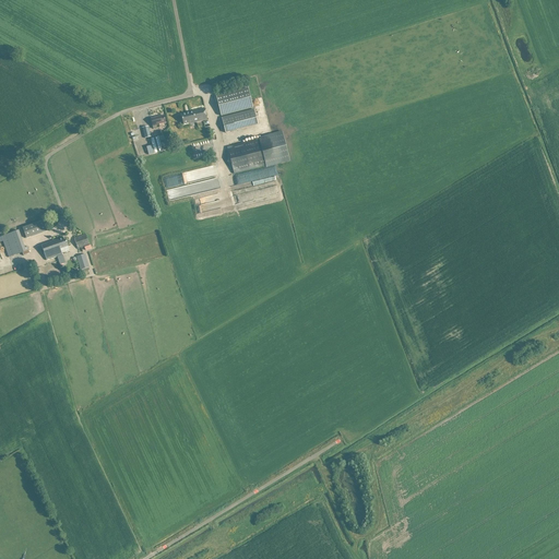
[(253,108),(249,88),(216,96),(222,116),(253,108)]
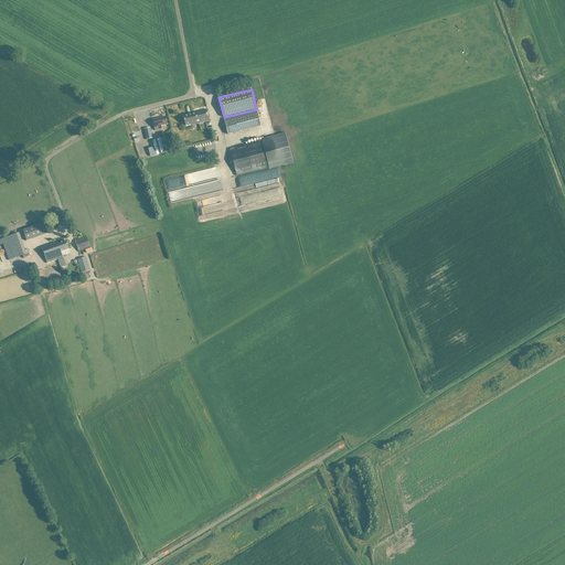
[(183,117),(185,126),(192,125),(192,126),(210,121),(206,109),(194,113),(195,114),(183,117)]
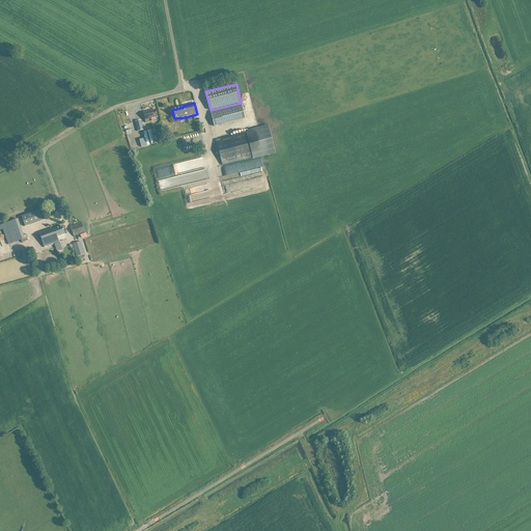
[(246,118),(242,104),(211,112),(215,127),(246,118)]
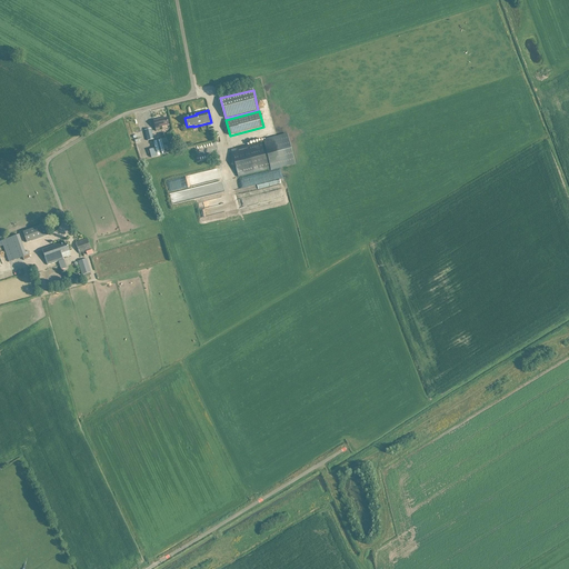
[(162,129),(162,127),(168,125),(168,123),(167,118),(153,121),(156,127),(157,131),(162,129)]
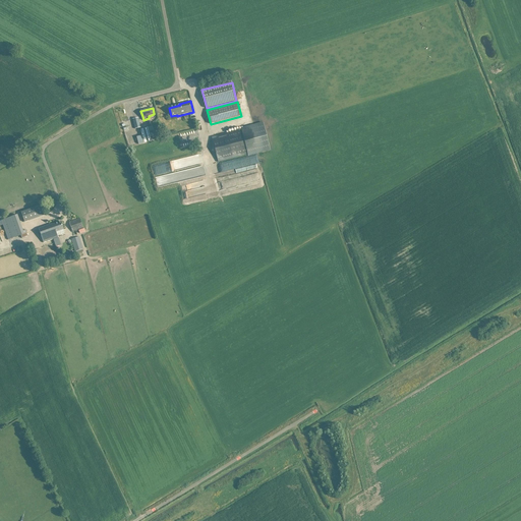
[(241,128),(241,129),(212,137),(219,162),(247,155),(248,156),(271,151),(264,122),(241,128)]
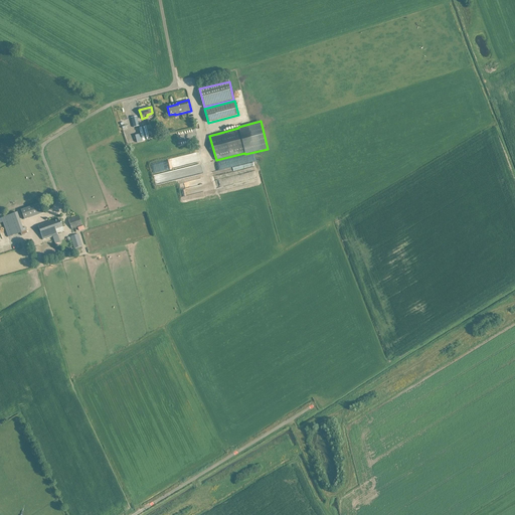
[(149,140),(147,134),(146,131),(152,129),(151,125),(140,128),(141,134),(136,136),(138,143),(149,140)]
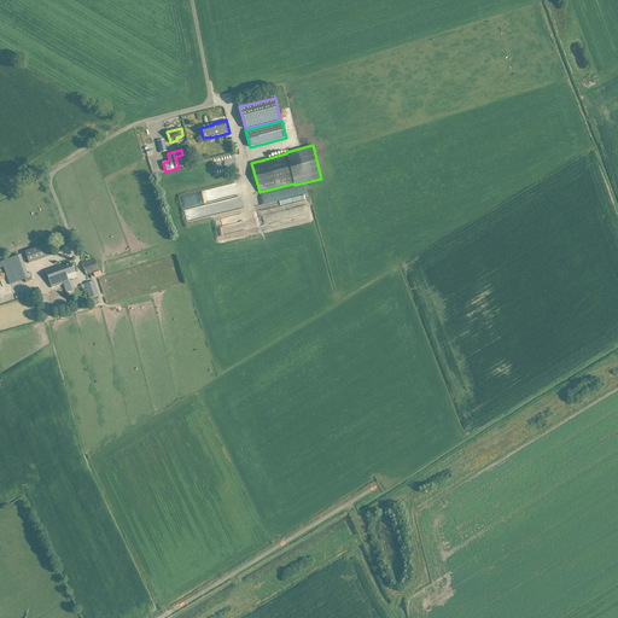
[(48,244),(42,246),(25,252),(29,263),(52,255),(48,244)]
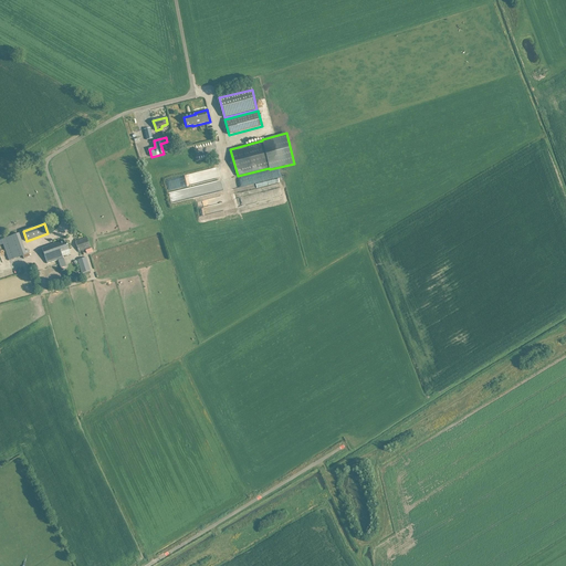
[(25,251),(23,243),(19,233),(1,240),(0,240),(0,244),(0,245),(3,244),(9,261),(23,255),(24,259),(30,257),(30,253),(29,250),(25,251)]
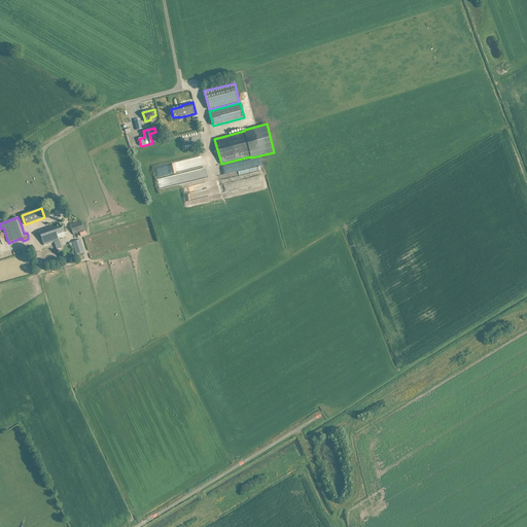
[(81,220),(74,222),(70,224),(73,235),(84,231),(81,220)]
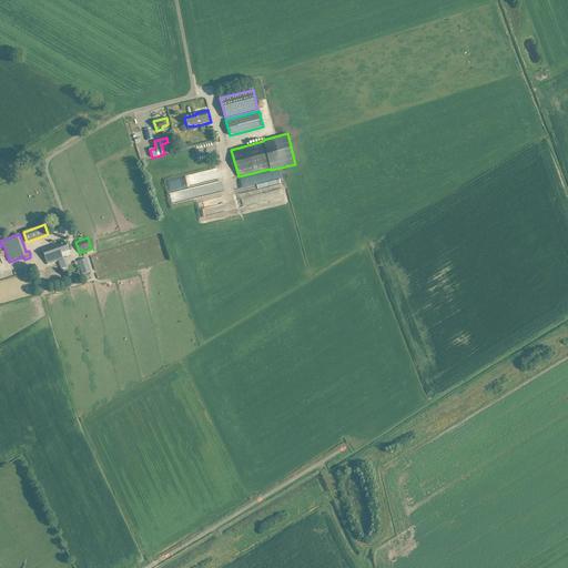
[(47,264),(58,261),(63,259),(61,253),(69,250),(67,242),(59,244),(58,244),(52,246),(42,250),(47,264)]
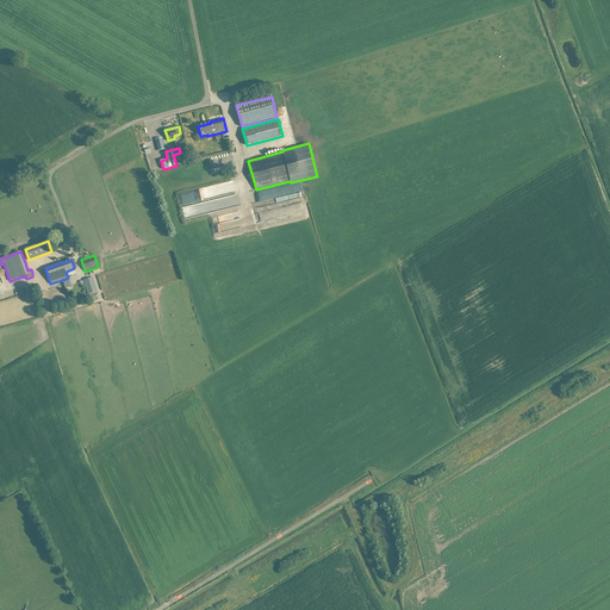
[(97,292),(98,291),(93,278),(85,280),(89,297),(97,294),(97,292)]
